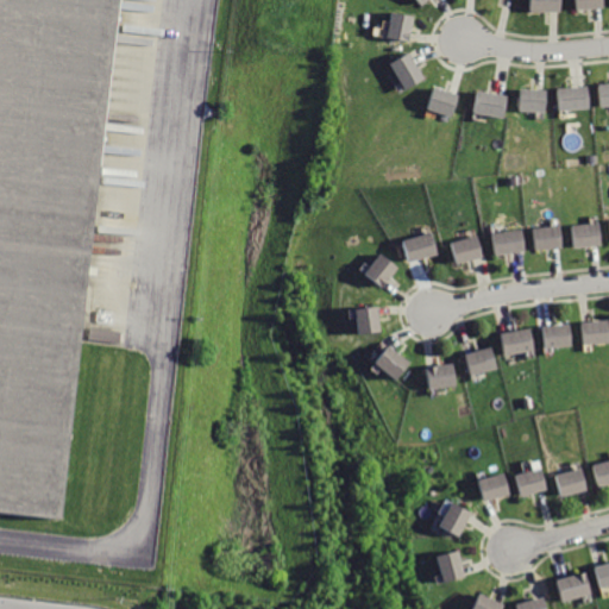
[(119,0),(0,0),(0,518),(62,526),(119,0)]
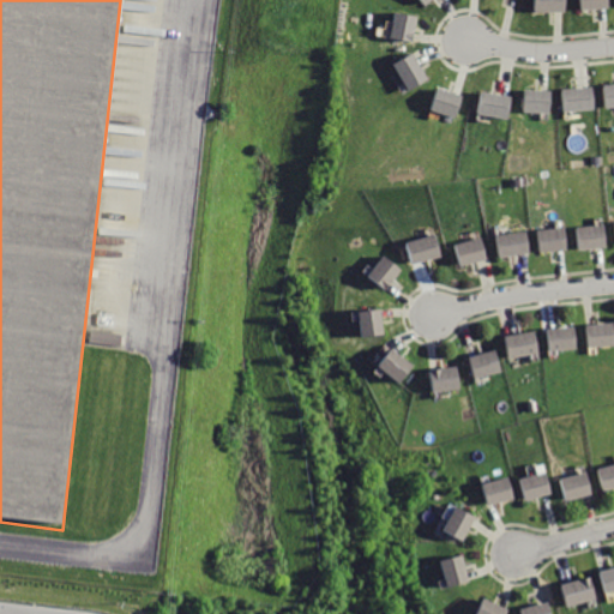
[(536,0),(536,10),(569,10),(569,0),(536,0)]
